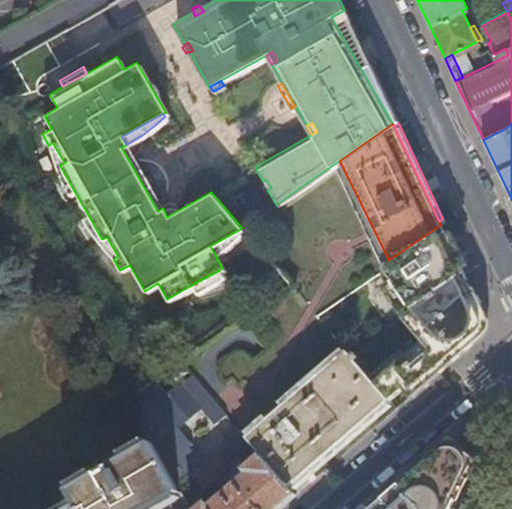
[(52,143),(48,146),(56,171),(66,193),(67,194),(73,190),(59,165),(64,163),(52,143)]
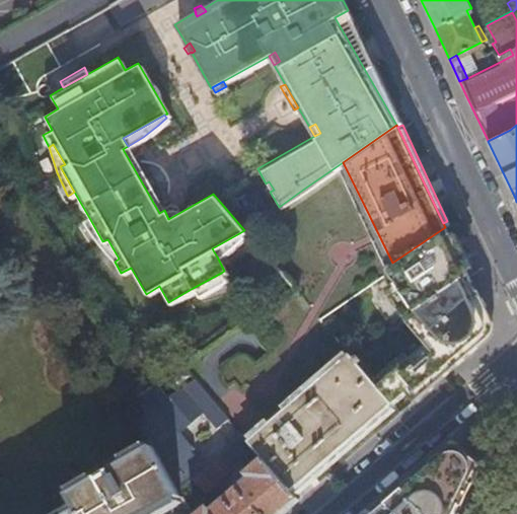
[(266,185),(263,187),(266,193),(270,191),(270,192),(274,190),(269,181),(266,184),(266,185)]
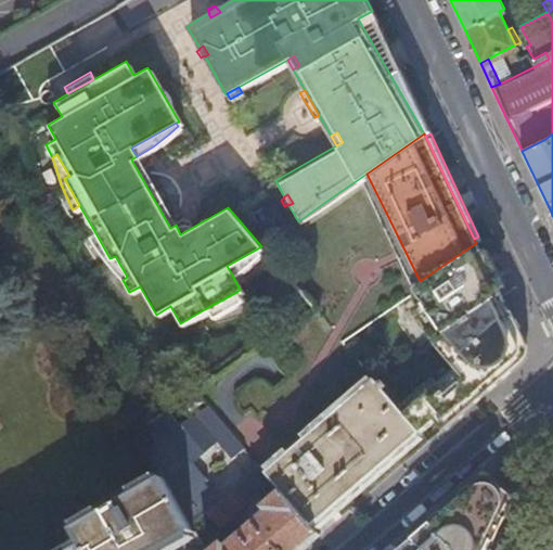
[(94,231),(88,235),(88,237),(103,259),(123,280),(127,277),(115,256),(110,258),(94,231)]
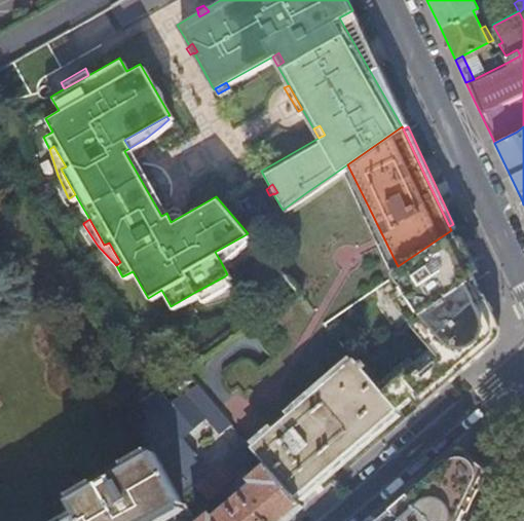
[(451,230),(398,266),(389,271),(398,284),(416,311),(418,314),(474,276),(471,271),(454,235),(451,229),(451,230)]
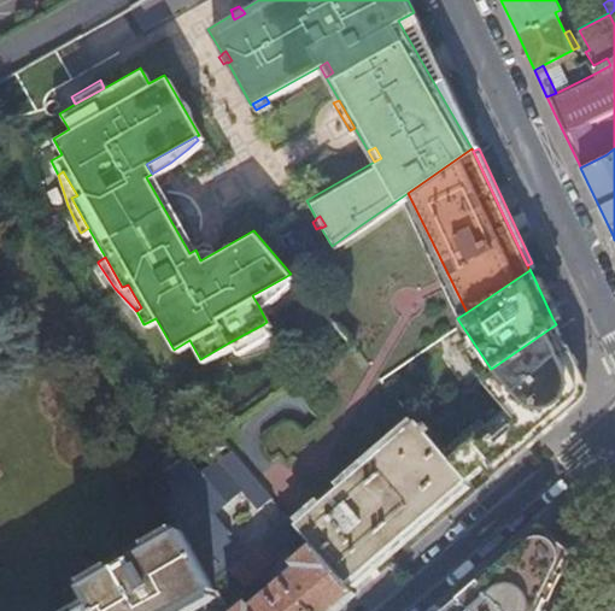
[(539,272),(533,276),(552,318),(560,315),(539,272)]
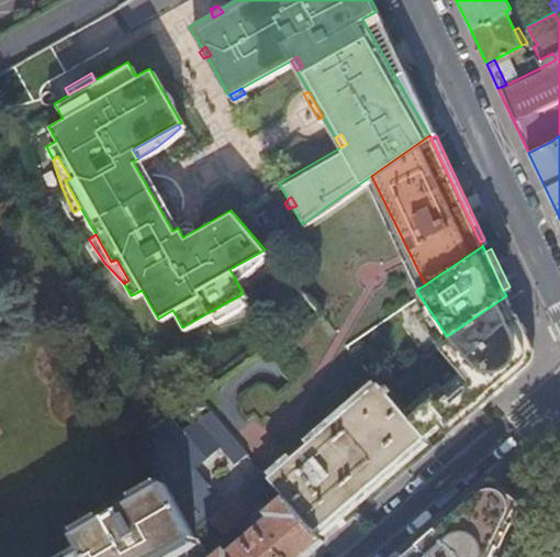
[(261,255),(259,253),(230,269),(235,278),(245,271),(255,263),(261,255)]
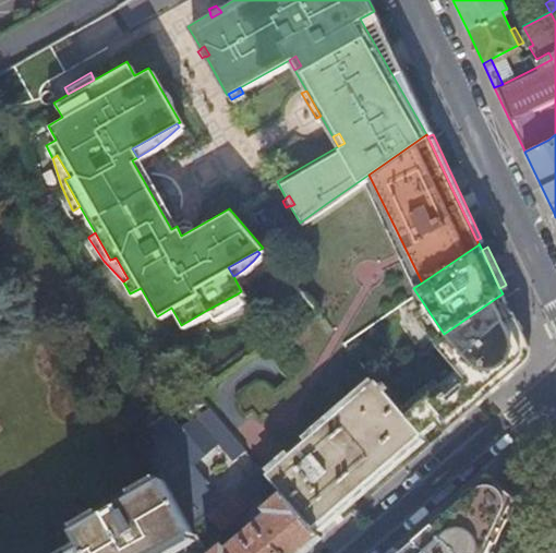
[(238,293),(207,310),(212,317),(242,300),(238,293)]
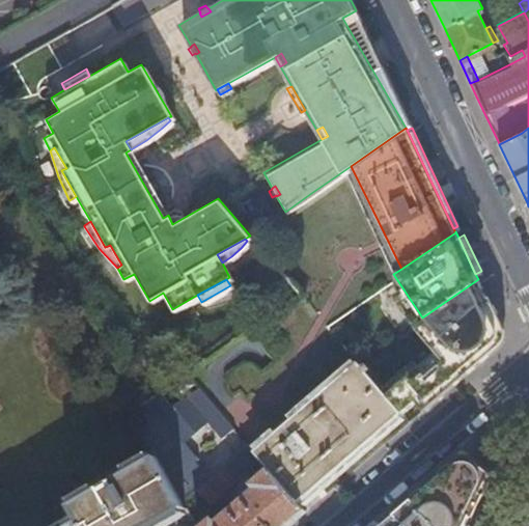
[(500,325),(499,322),(486,296),(478,279),(422,317),(442,339),(435,347),(417,362),(412,357),(386,382),(387,384),(385,385),(405,406),(427,386),(434,392),(483,350),(497,338),(499,335),(501,330),(500,325)]
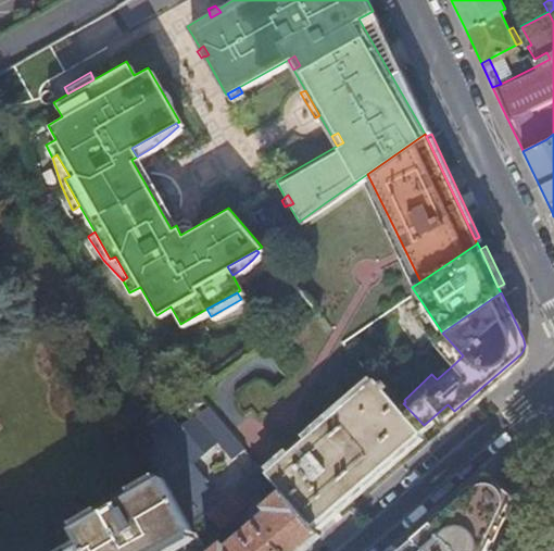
[(440,329),(420,300),(413,305),(431,335),(440,329)]
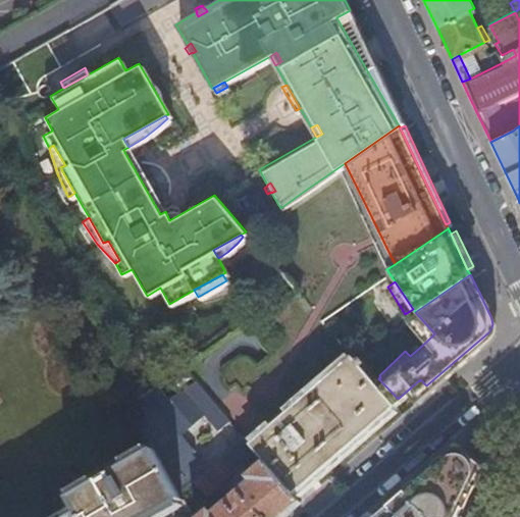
[(415,312),(406,318),(427,341),(434,333),(415,312)]
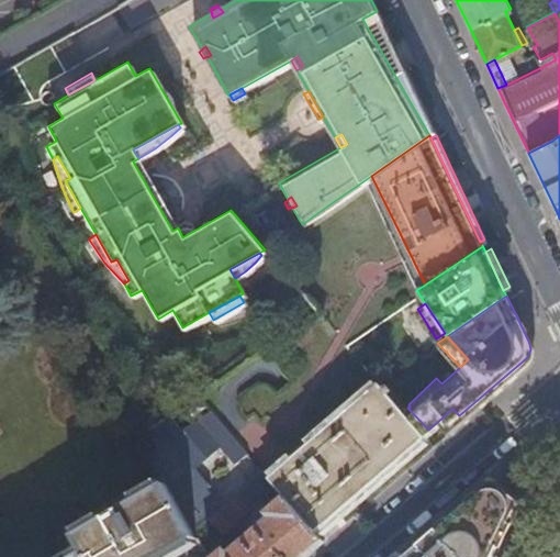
[(278,486),(286,493),(308,519),(315,527),(356,492),(428,430),(407,408),(410,407),(409,404),(405,400),(406,399),(387,378),(382,380),(380,378),(379,379),(325,425),(268,474),(273,479),(278,486)]
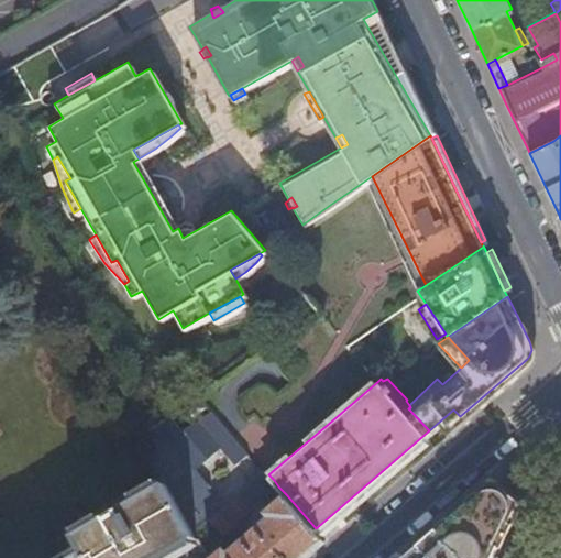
[(146,449),(163,478),(184,513),(191,526),(207,513),(260,465),(254,458),(195,393),(187,398),(145,427),(154,444),(146,449)]
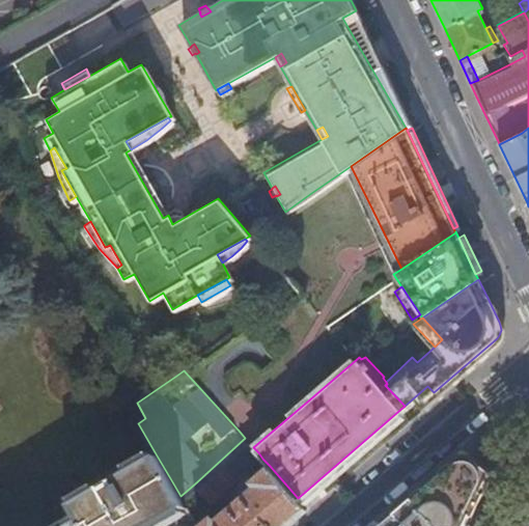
[(114,398),(108,402),(111,409),(117,406),(114,398)]
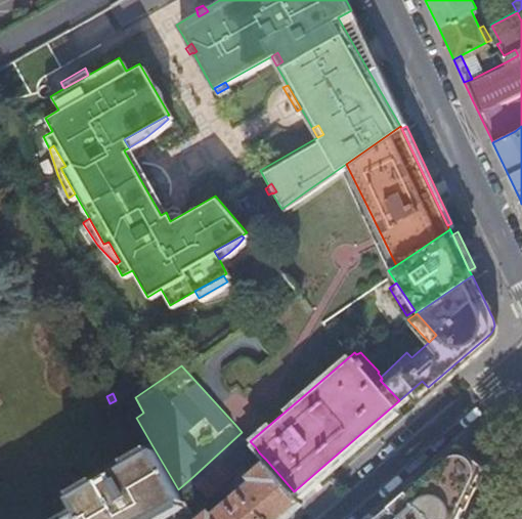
[(242,432),(192,477),(204,490),(255,446),(250,441),(242,432)]
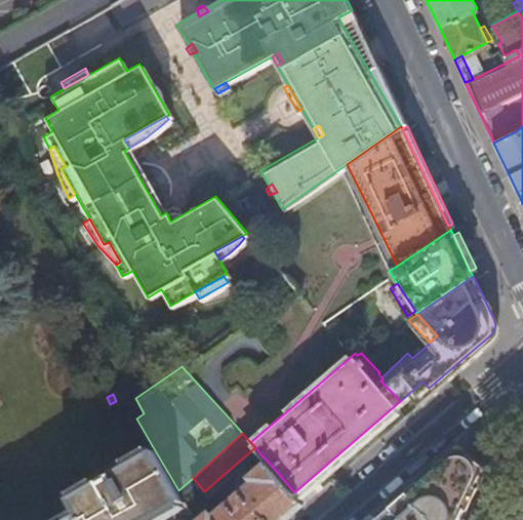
[(144,519),(183,498),(178,490),(171,478),(152,445),(45,507),(52,519),(144,519)]
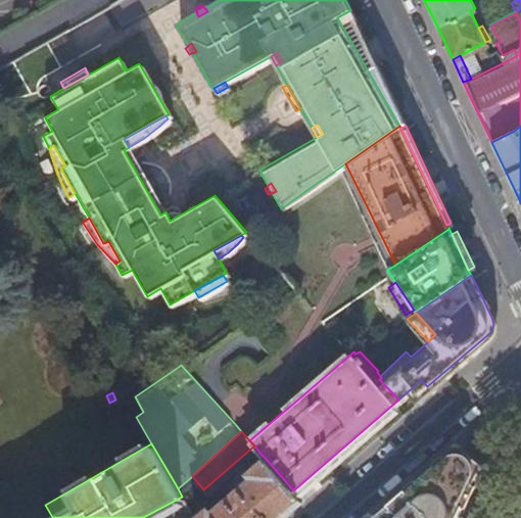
[(468,454),(457,444),(410,485),(386,505),(399,517),(455,517),(481,464),(468,454)]
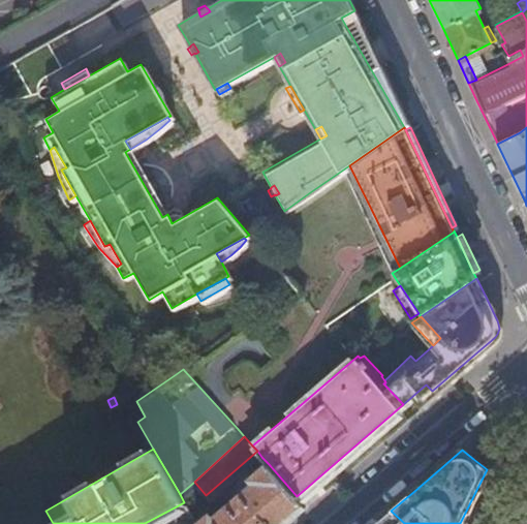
[(277,523),(284,518),(303,503),(297,496),(289,488),(269,464),(252,479),(255,482),(245,491),(242,488),(235,494),(238,497),(214,519),(210,515),(198,523),(277,523)]
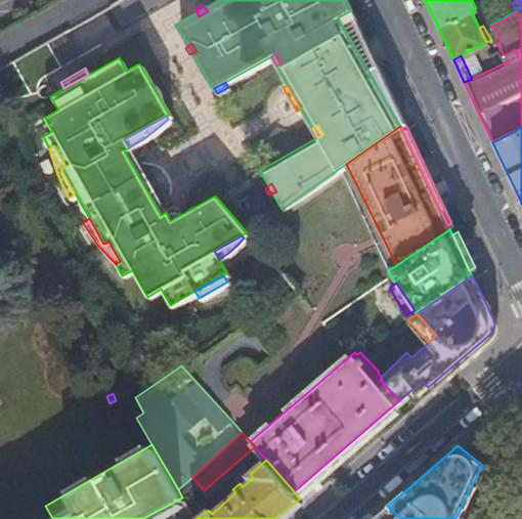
[(400,518),(387,506),(376,516),(372,518),(400,518)]
